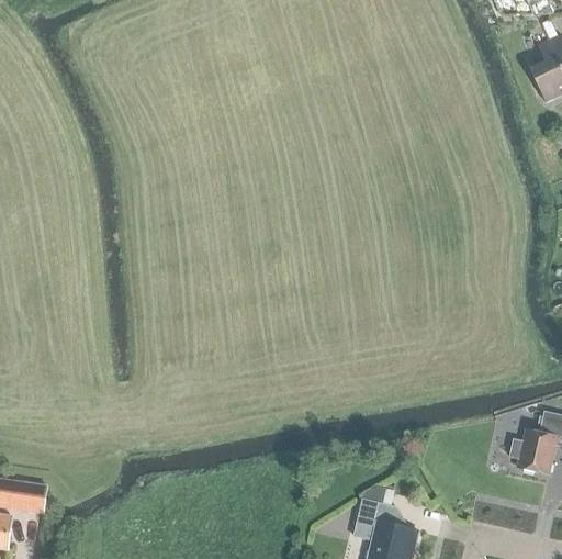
[(527,0),(535,14),(546,13),(555,8),(551,0),(527,0)]
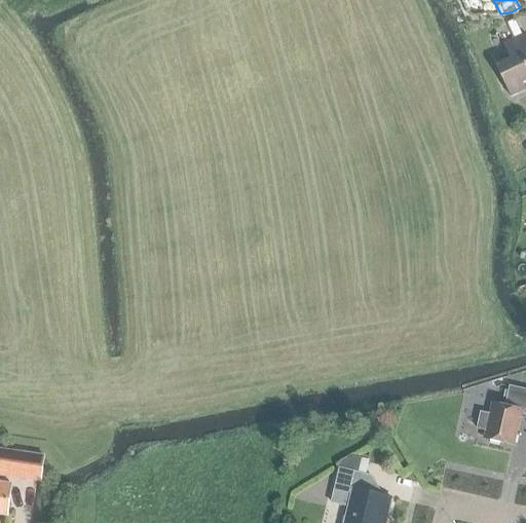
[(514,36),(522,33),(515,17),(506,21),(509,26),(514,36)]
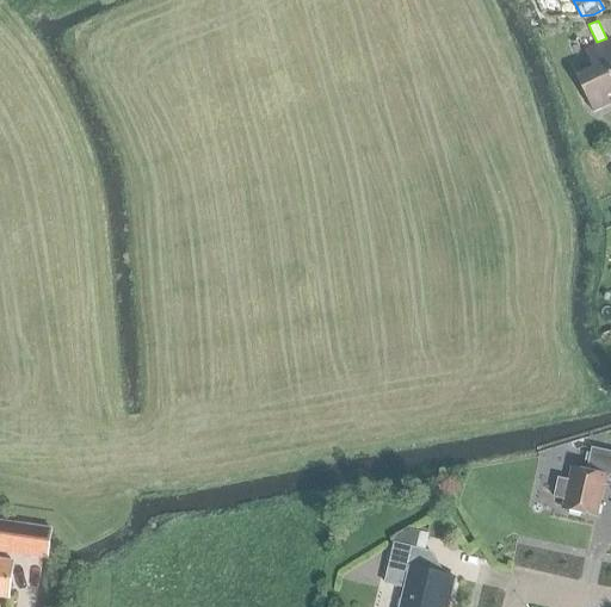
[(610,38),(610,36),(606,38),(597,42),(610,70),(610,38)]
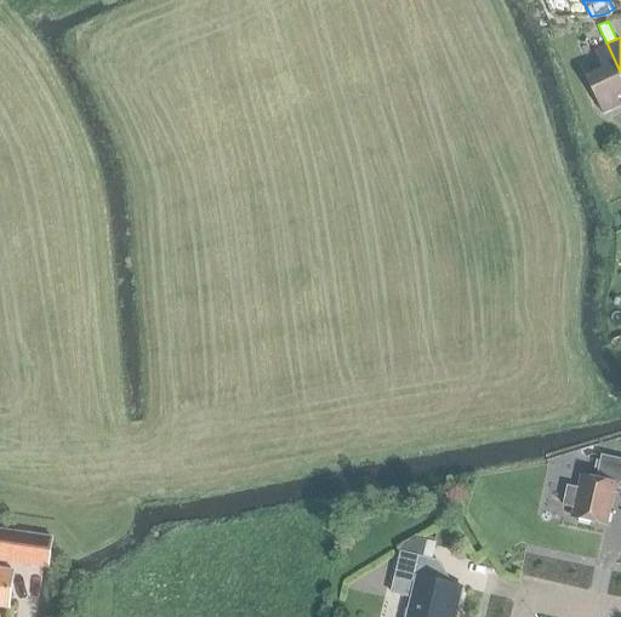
[(620,102),(617,95),(620,92),(620,72),(607,43),(593,49),(603,67),(586,75),(603,112),(620,103),(620,102)]
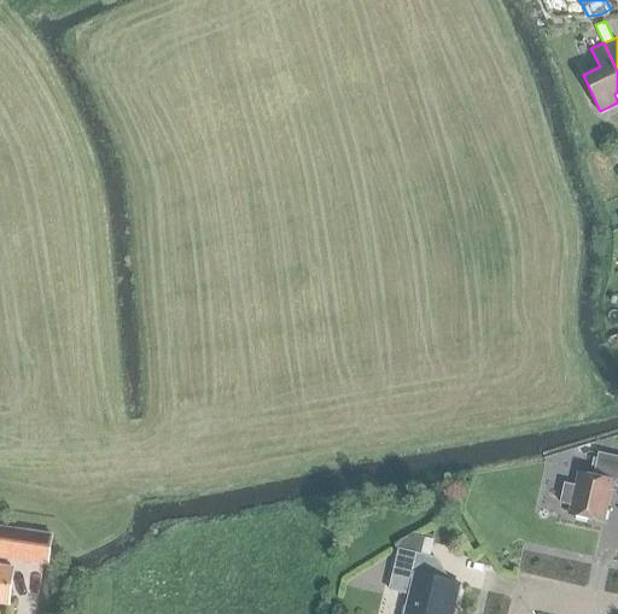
[(617,454),(598,450),(593,474),(578,471),(576,484),(564,481),(560,501),(571,503),(570,513),(602,520),(610,487),(617,490),(617,454)]
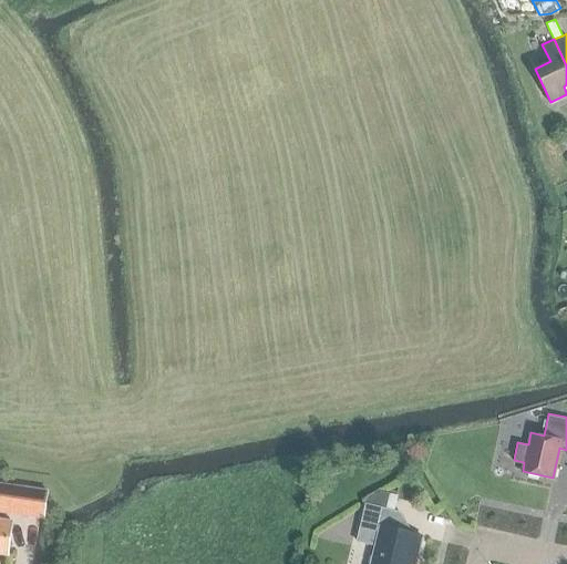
[(1,483),(0,489),(0,509),(43,515),(47,489),(1,482),(1,483)]
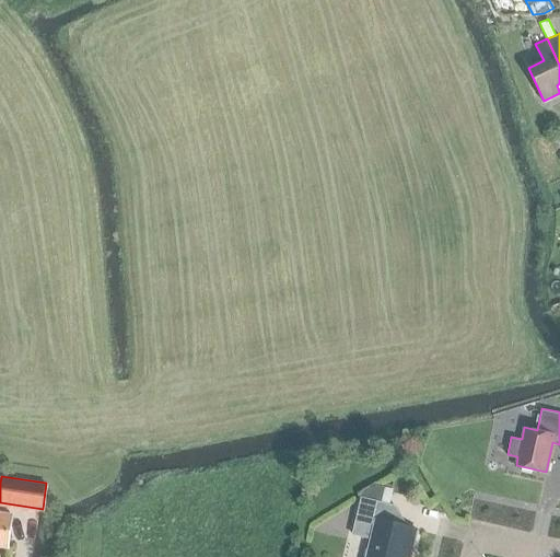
[(0,544),(7,545),(11,513),(0,511),(0,483),(1,477),(0,476),(0,544)]
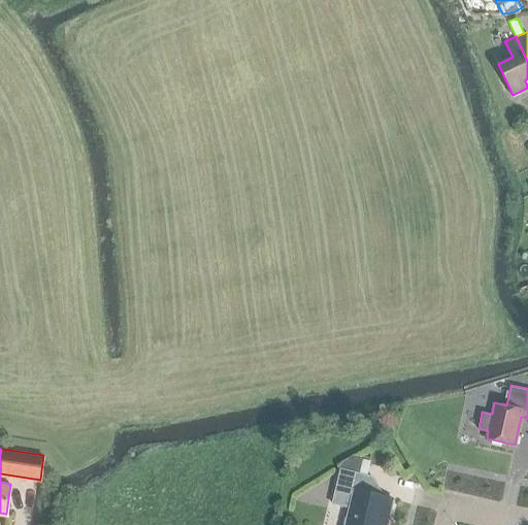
[(388,518),(393,497),(368,492),(372,476),(340,468),(332,502),(350,506),(344,524),(383,524),(385,517),(388,518)]
